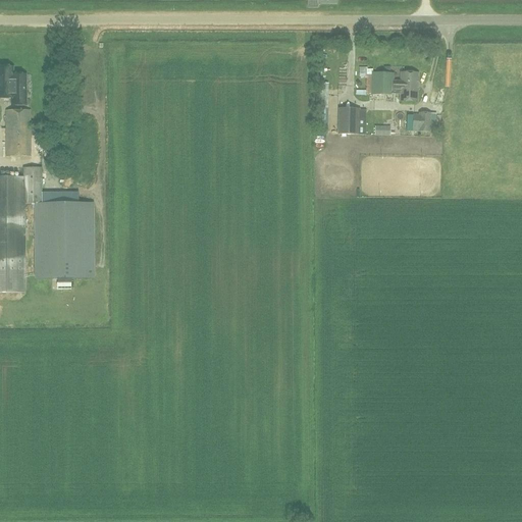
[(12,76),(12,67),(0,67),(0,99),(16,99),(16,106),(25,106),(25,75),(17,75),(17,76),(12,76)]
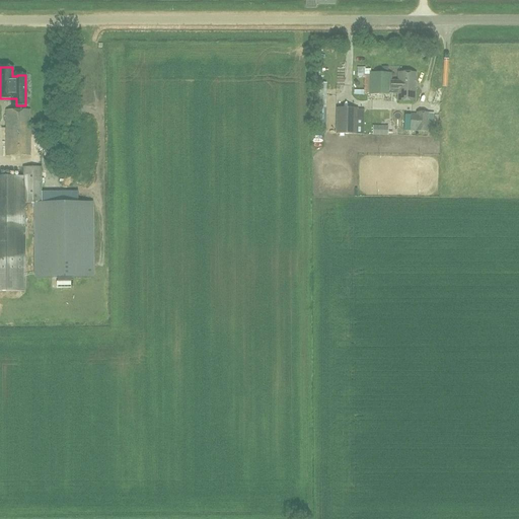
[(391,74),(370,74),(370,94),(390,95),(390,94),(397,94),(396,101),(416,102),(416,73),(397,73),(397,81),(391,81),(391,74)]
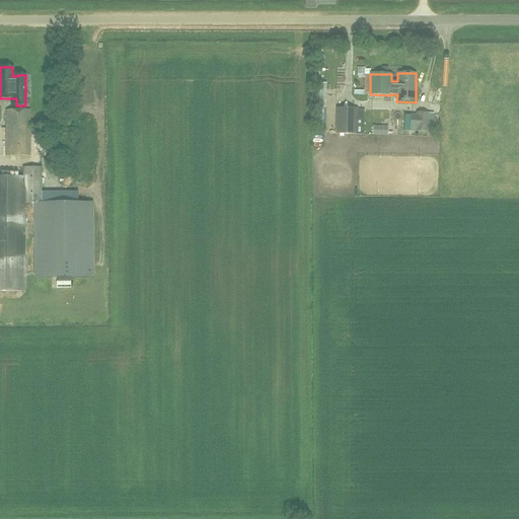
[(336,108),(336,134),(356,134),(357,108),(336,108)]
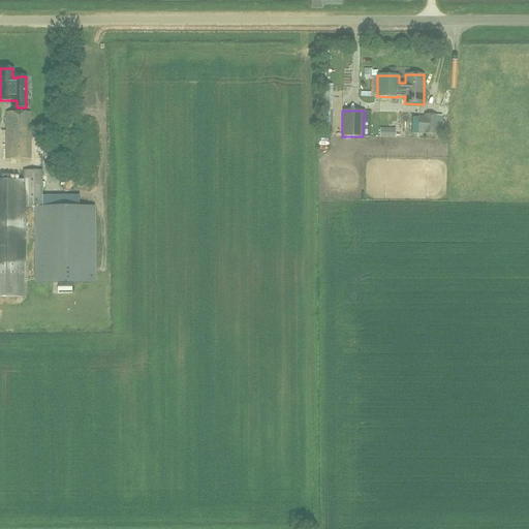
[(418,118),(418,134),(425,134),(436,134),(436,116),(425,116),(425,118),(418,118)]
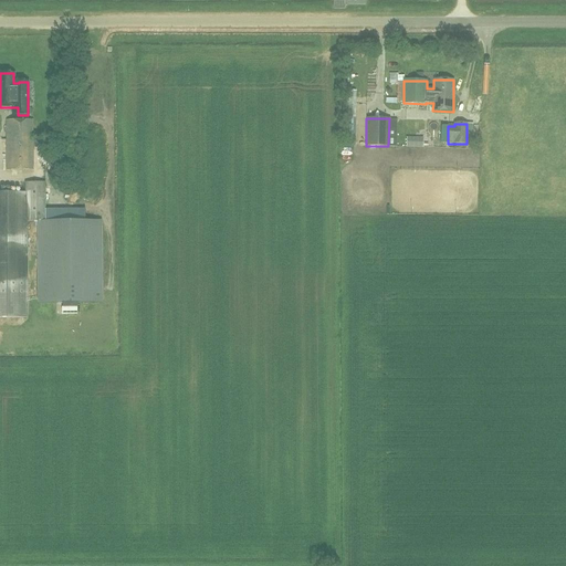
[(423,138),(407,137),(406,147),(423,148),(423,138)]
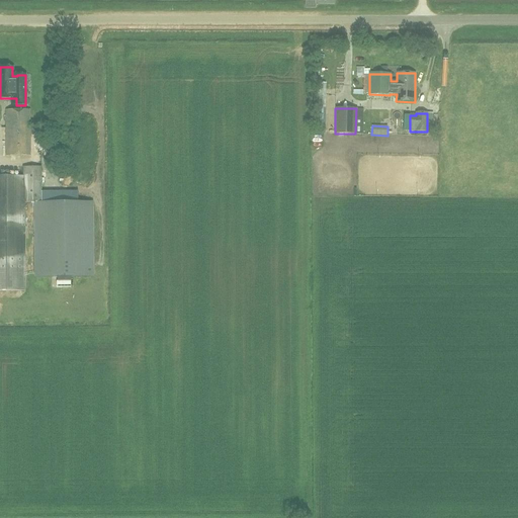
[(24,177),(25,202),(41,202),(40,168),(23,168),(23,177),(24,177)]
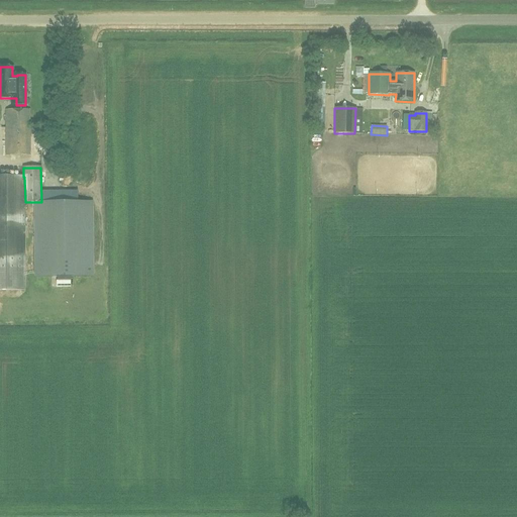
[(0,290),(26,291),(25,202),(24,177),(23,177),(0,176),(0,290)]
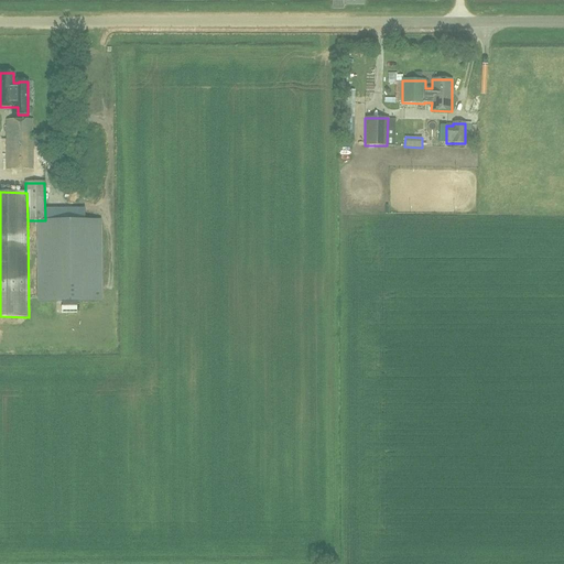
[(45,221),(85,220),(85,208),(45,208),(45,221)]
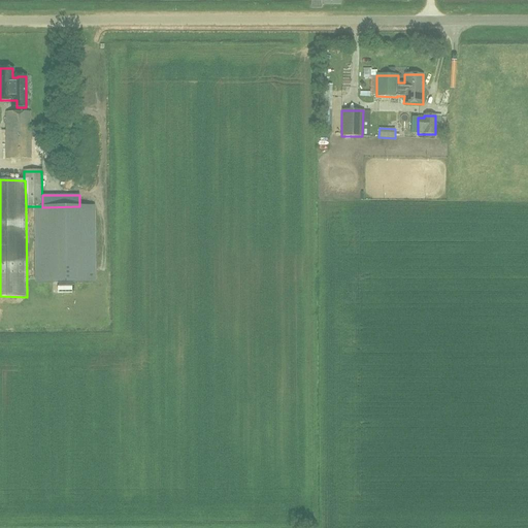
[(35,283),(96,282),(95,206),(34,207),(35,283)]
